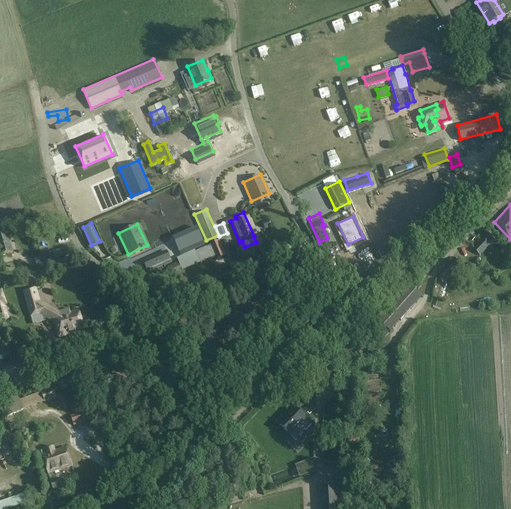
[(193,225),(168,235),(174,249),(199,239),(193,225)]
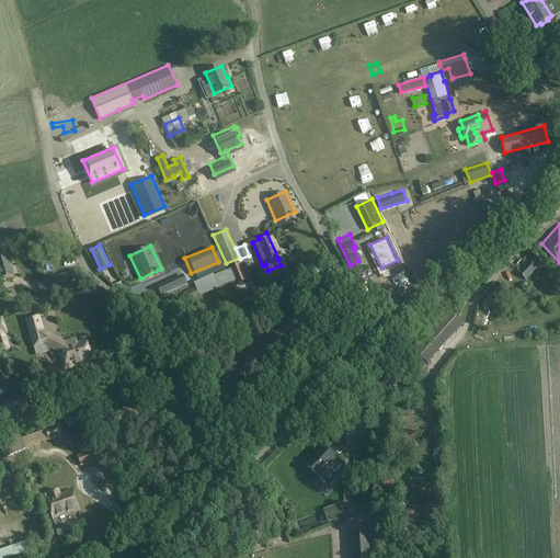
[(0,277),(13,273),(7,253),(0,255),(0,277)]
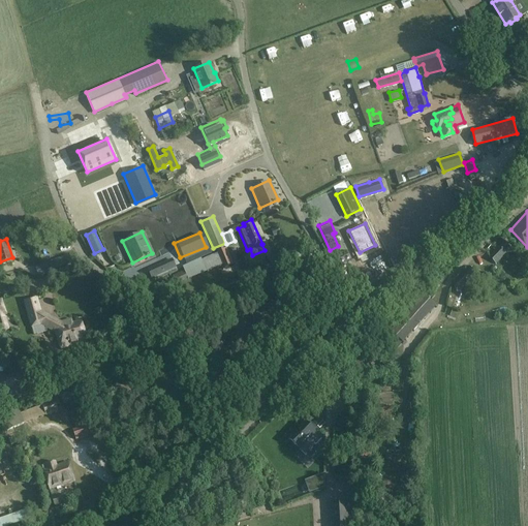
[(495,261),(509,248),(502,241),(488,254),(495,261)]
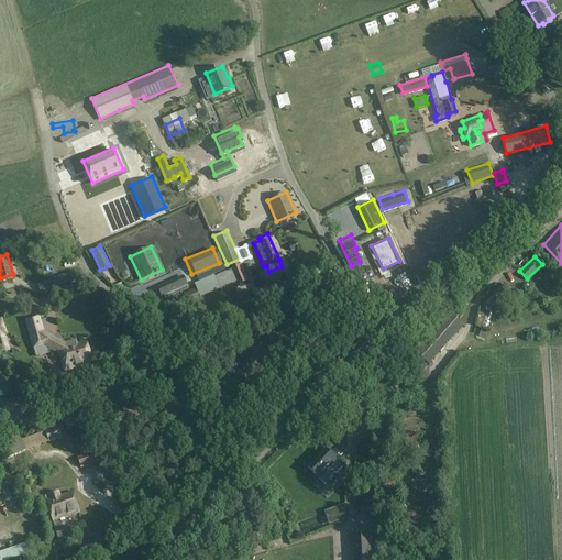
[(229,266),(229,267),(234,281),(235,284),(248,280),(241,262),(229,266)]
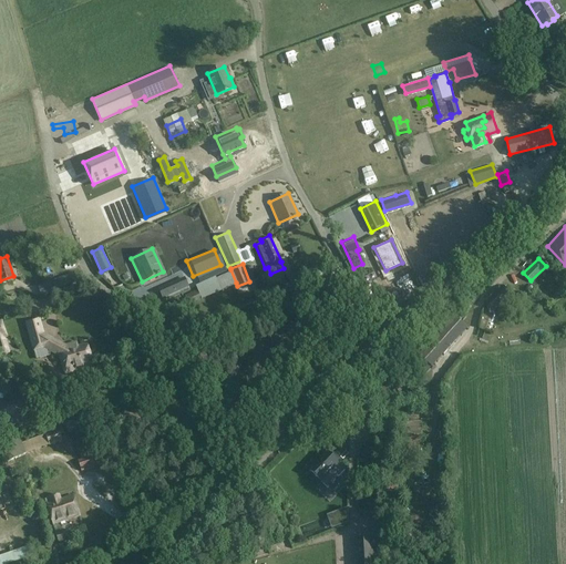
[(55,277),(57,277),(50,279),(37,284),(40,294),(53,288),(60,286),(76,279),(72,270),(55,277)]
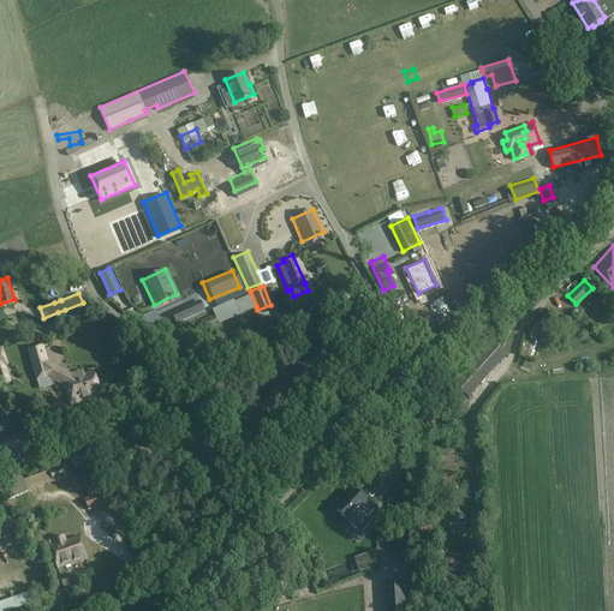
[(215,297),(204,304),(209,312),(220,305),(215,297)]
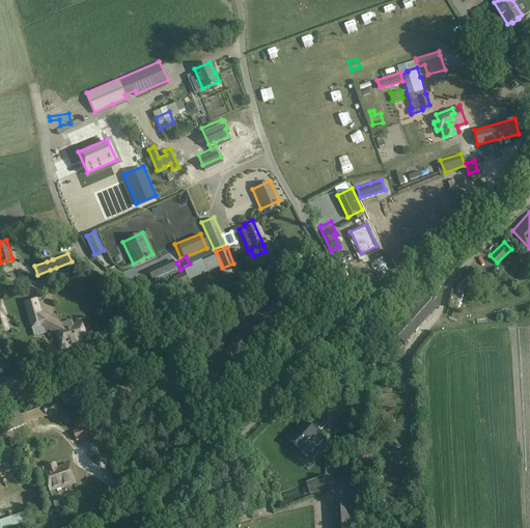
[(147,269),(151,278),(176,267),(172,257),(147,269)]
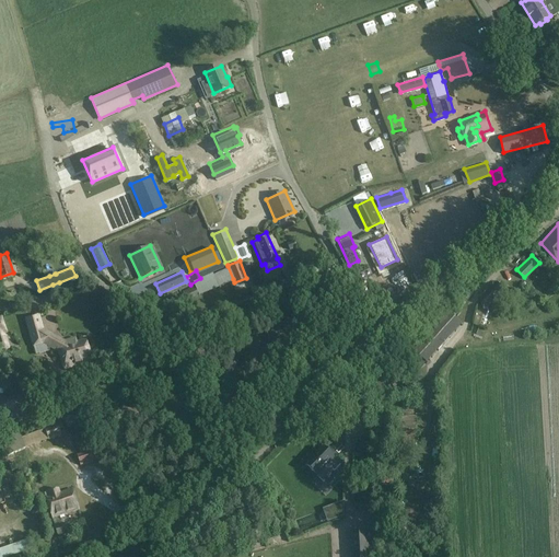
[(503,288),(496,279),(478,298),(486,305),(503,288)]
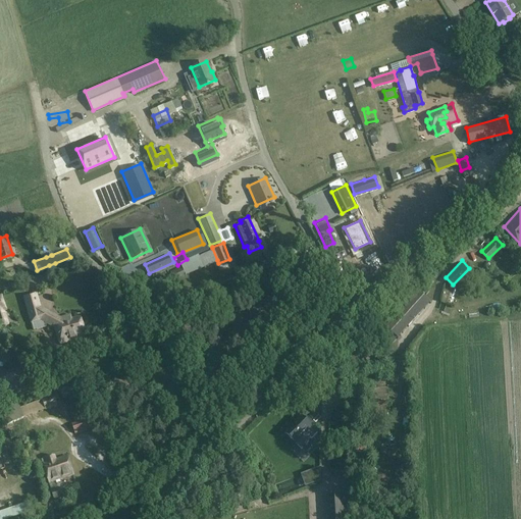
[(180,264),(169,269),(173,277),(185,272),(180,264)]
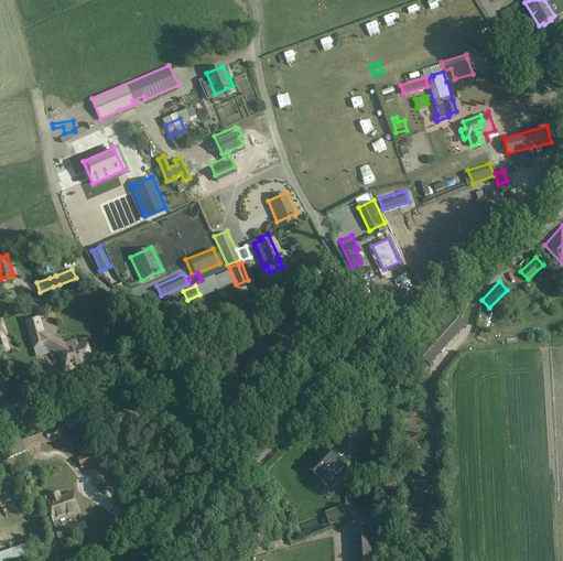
[(320,308),(314,293),(300,299),(306,313),(320,308)]
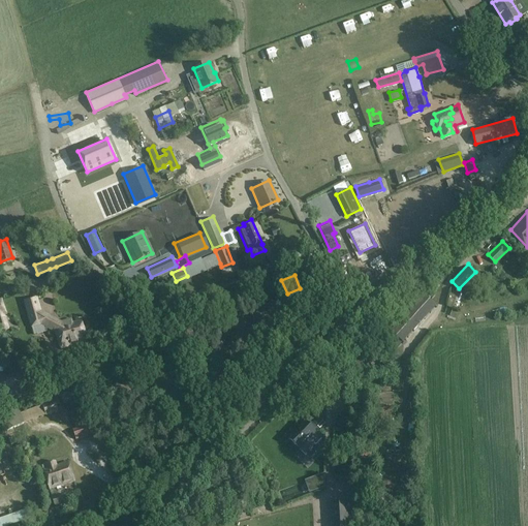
[(435,305),(416,287),(382,325),(402,342),(435,305)]
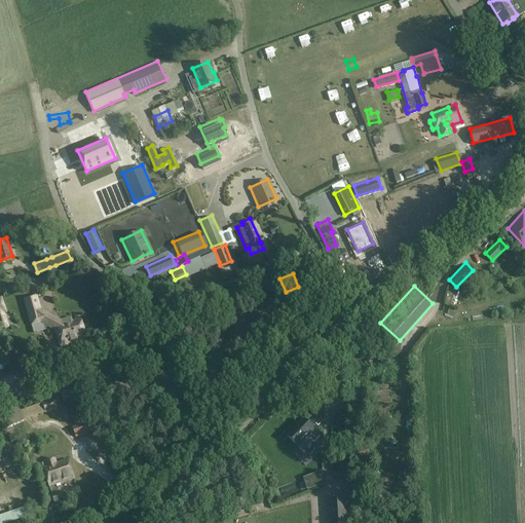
[(7,309),(1,293),(0,293),(0,328),(9,324),(4,310),(7,309)]
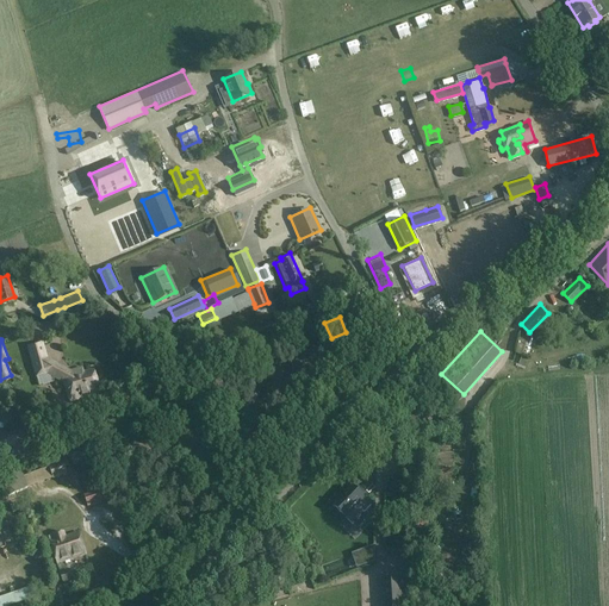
[(242,348),(240,341),(238,339),(227,344),(230,354),(242,348)]
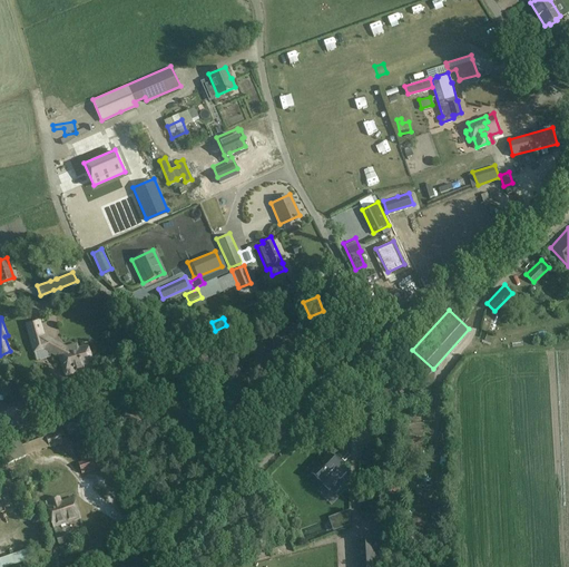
[(46,346),(38,319),(25,322),(32,350),(46,346)]
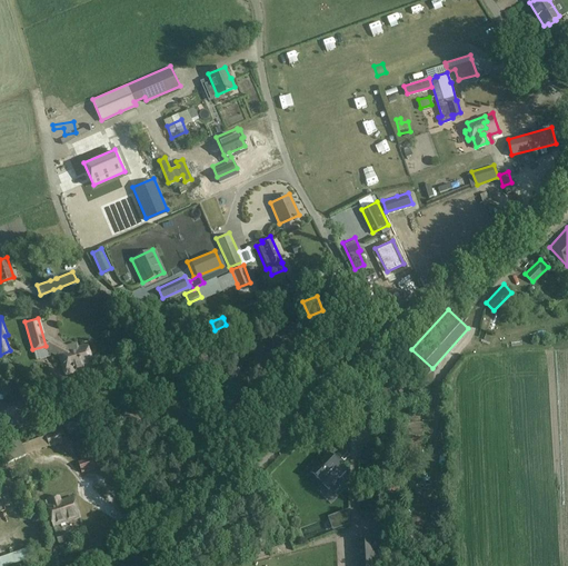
[(91,364),(86,343),(75,346),(75,344),(67,346),(50,337),(47,343),(49,348),(59,354),(59,356),(61,356),(66,371),(91,364)]
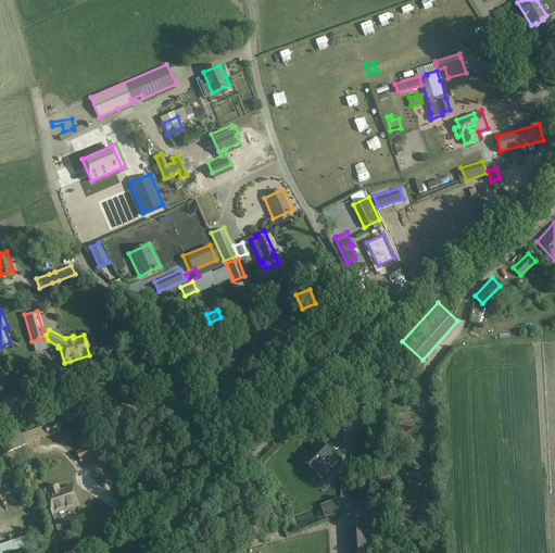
[(48,344),(38,347),(40,354),(49,352),(48,344)]
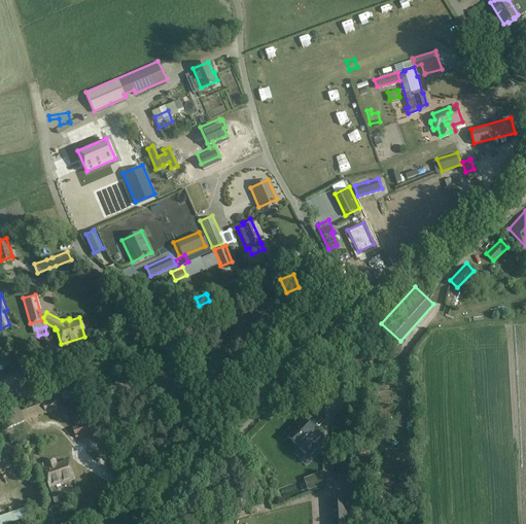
[(384,363),(398,361),(396,350),(381,353),(384,363)]
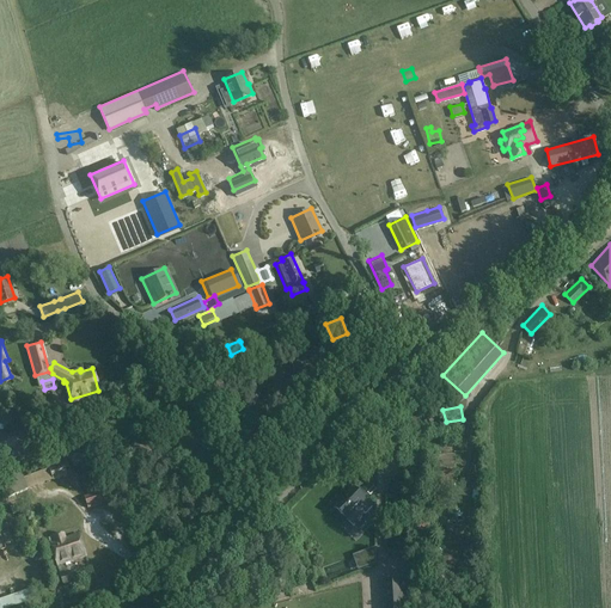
[(0,460),(19,452),(13,441),(12,436),(0,442),(0,460)]
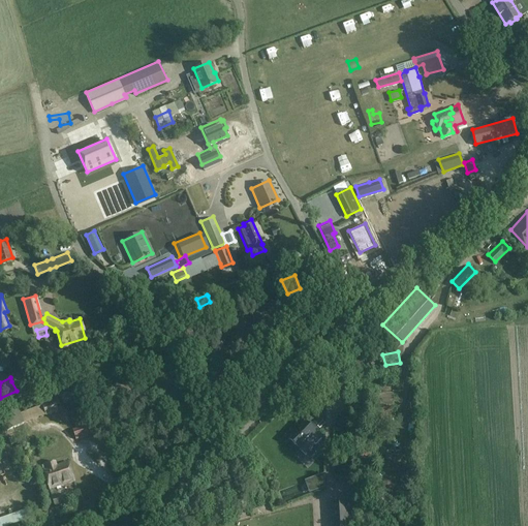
[(102,397),(113,395),(111,387),(101,388),(102,397)]
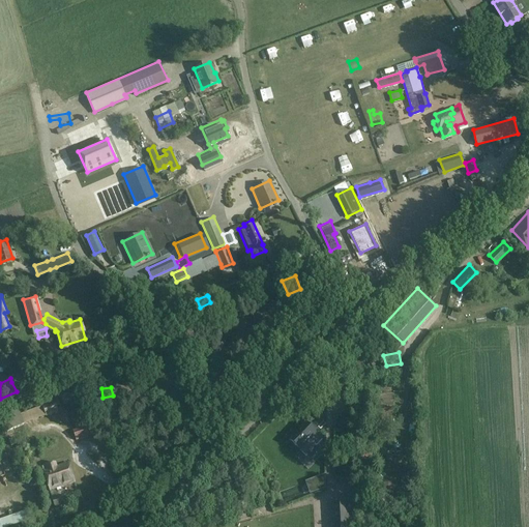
[(321,437),(305,421),(289,438),(305,454),(321,437)]
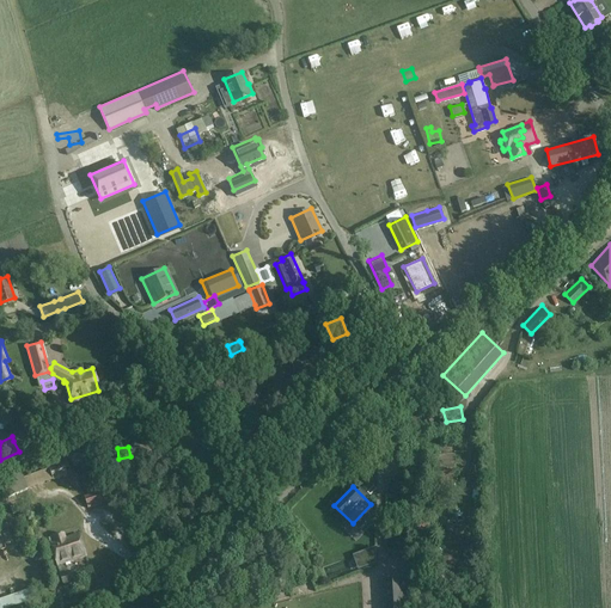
[(87,505),(105,499),(101,487),(84,493),(87,505)]
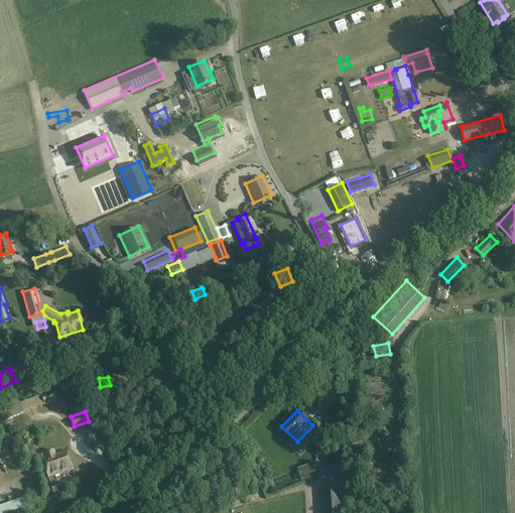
[(13,422),(7,425),(9,431),(15,429),(13,422)]
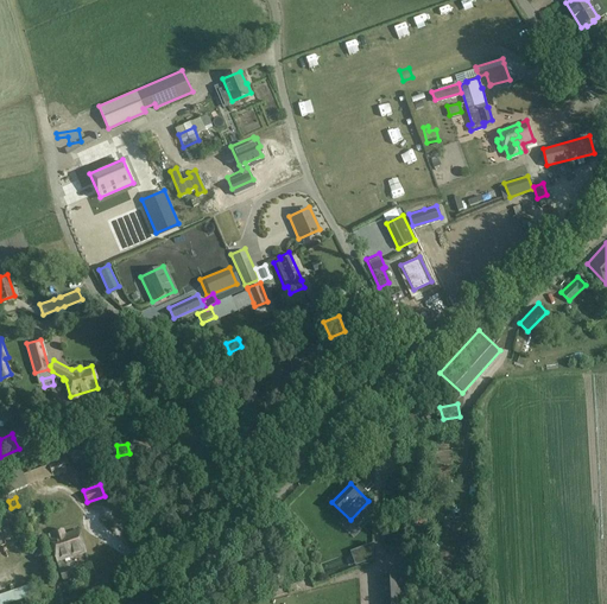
[(425,527),(427,514),(411,513),(410,526),(425,527)]
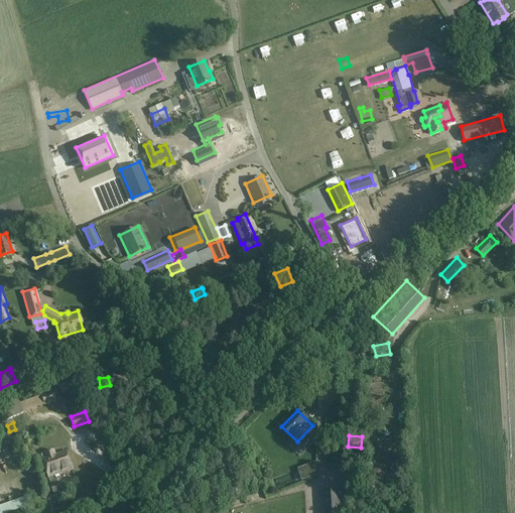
[(390,452),(390,440),(375,440),(375,452),(390,452)]
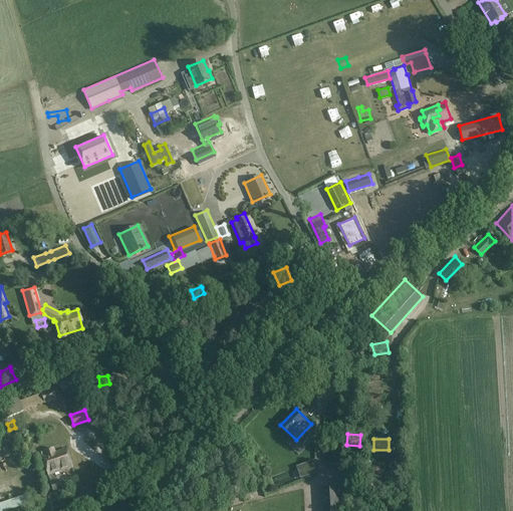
[(44,462),(68,454),(65,447),(54,451),(52,447),(40,451),(44,462)]
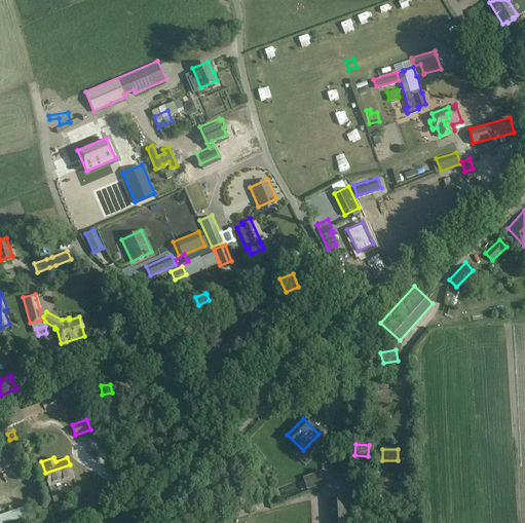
[(144,458),(138,460),(141,469),(148,467),(144,458)]
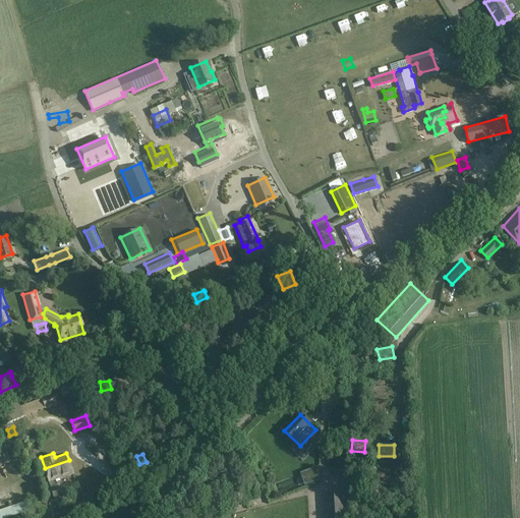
[(69,460),(45,468),(49,480),(73,472),(69,460)]
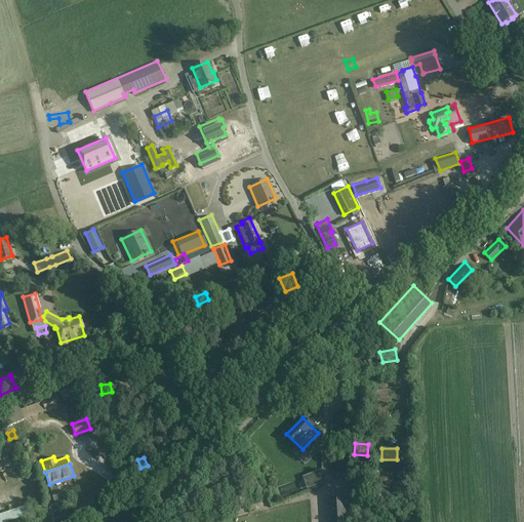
[(53,499),(67,495),(64,488),(61,489),(59,488),(50,492),(53,499)]
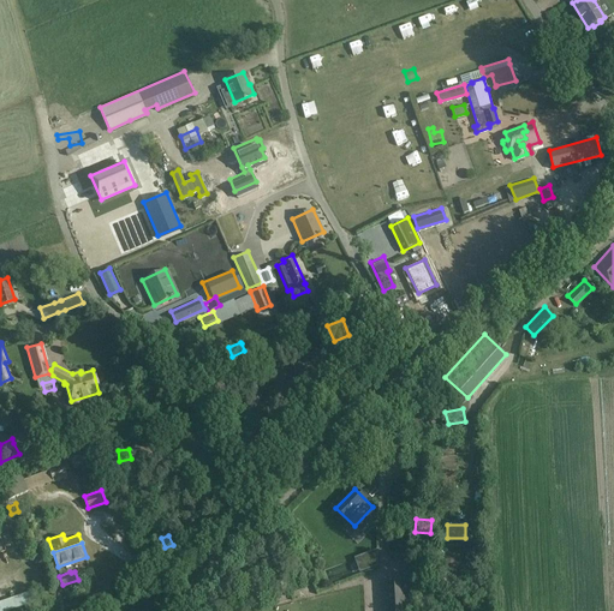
[(385,582),(385,610),(404,610),(404,581),(385,582)]
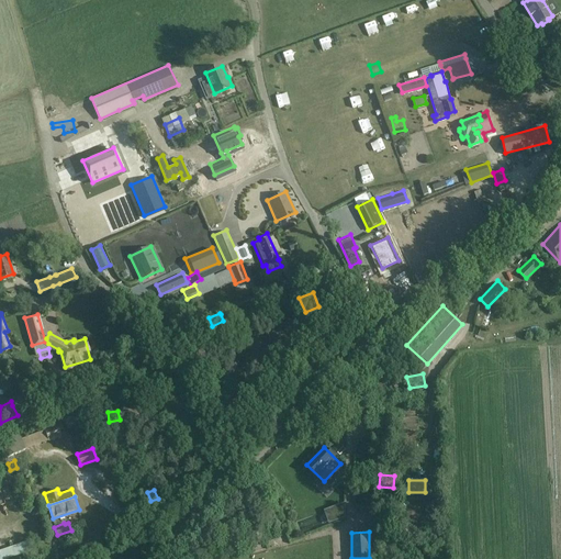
[(92,540),(79,545),(82,555),(96,550),(100,549),(97,539),(92,540)]
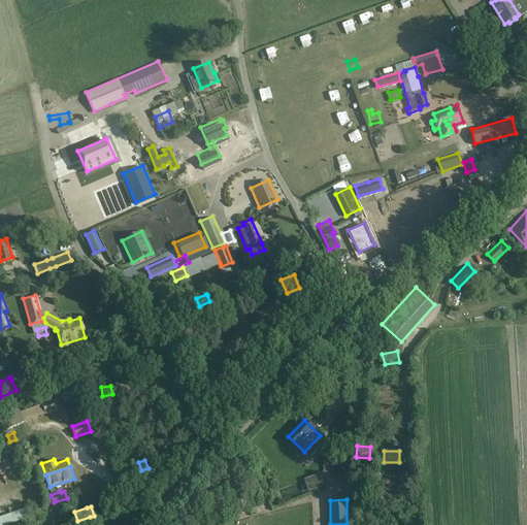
[(29,512),(0,520),(0,524),(13,524),(31,520),(29,512)]
